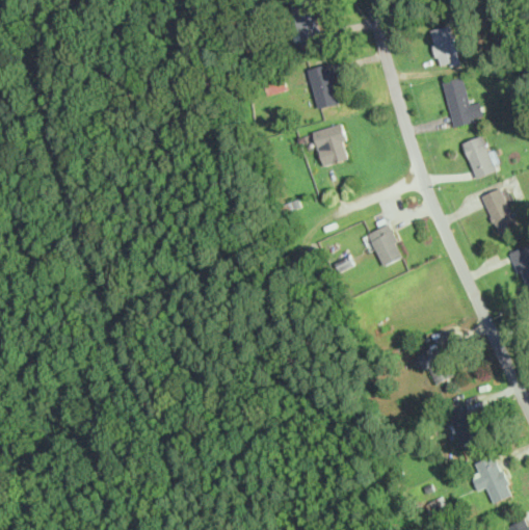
[(320,42),(311,0),(300,0),(287,3),(296,47),(320,42)]
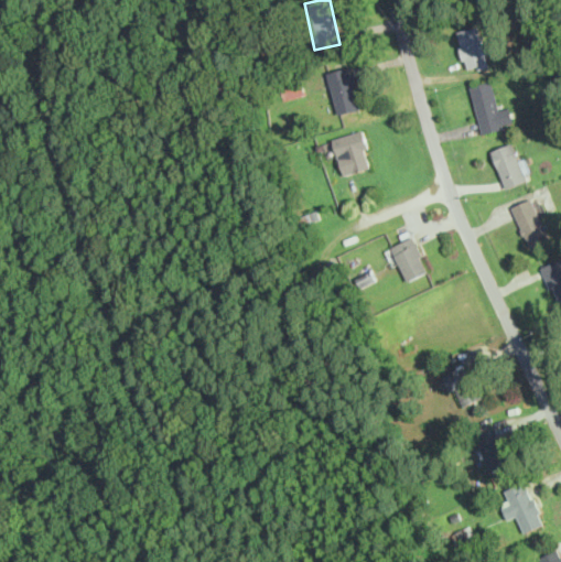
[(454,33),(465,71),(486,65),(475,26),(454,33)]
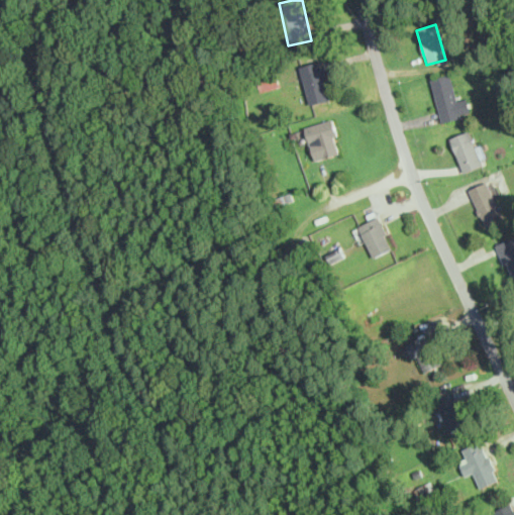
[(482,53),(499,50),(497,36),(481,39),(482,53)]
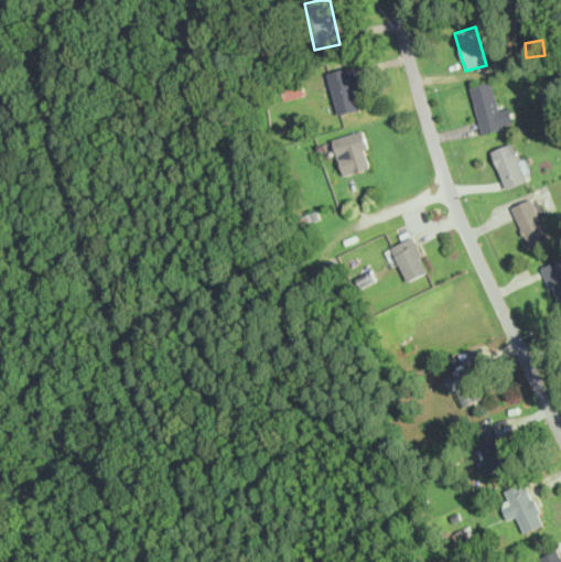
[(349,66),(326,72),(335,115),(358,109),(349,66)]
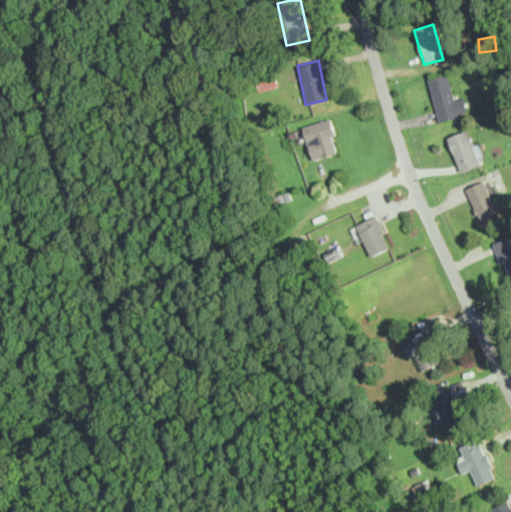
[(452,99),(447,74),(428,78),(436,121),(465,116),(462,98),(452,99)]
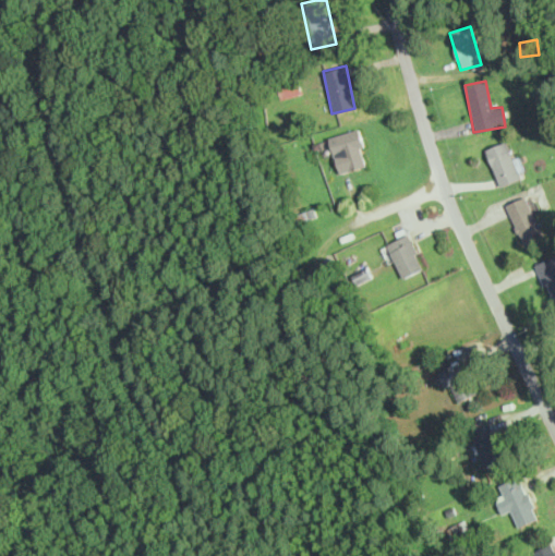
[(299,93),(296,82),(276,87),(279,99),(299,93)]
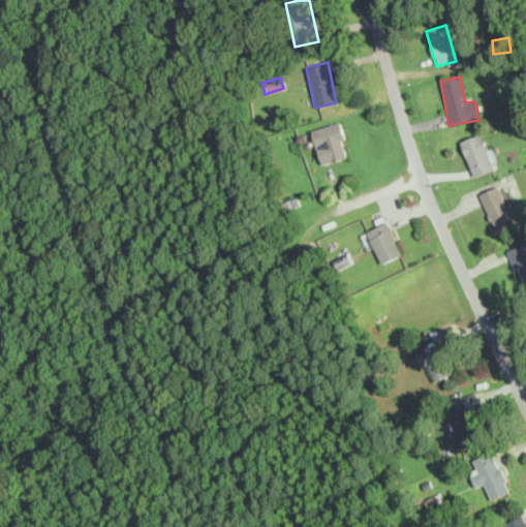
[(348,156),(338,123),(310,132),(320,165),(348,156)]
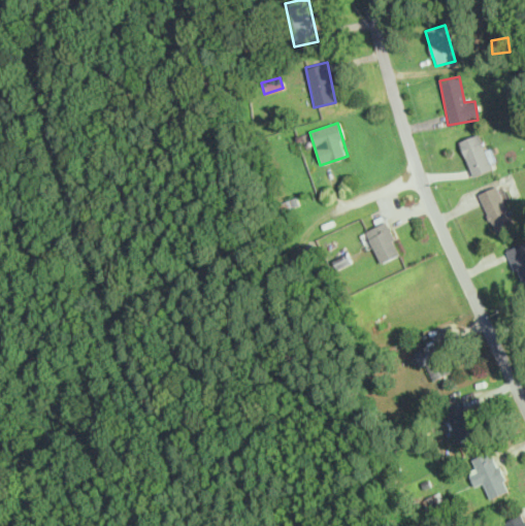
[(457,143),(473,177),(494,167),(478,133),(457,143)]
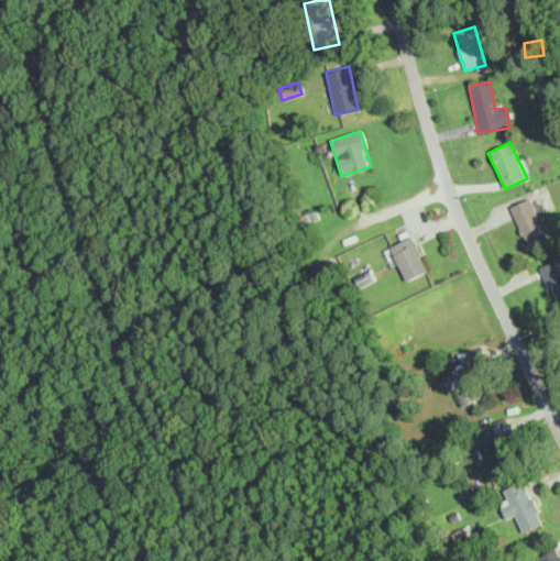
[(509,207),(525,249),(547,240),(531,198),(509,207)]
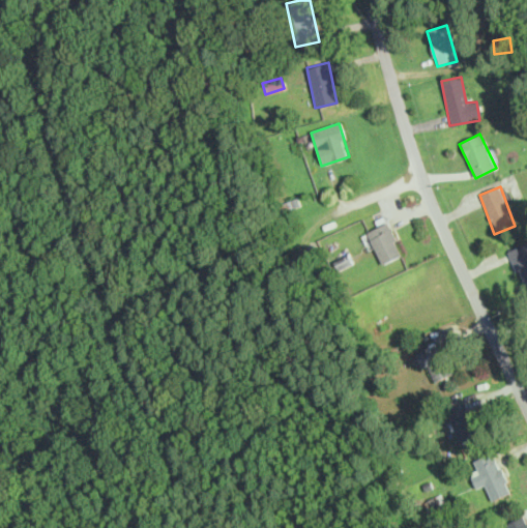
[(381,265),(402,254),(385,222),(364,233),(381,265)]
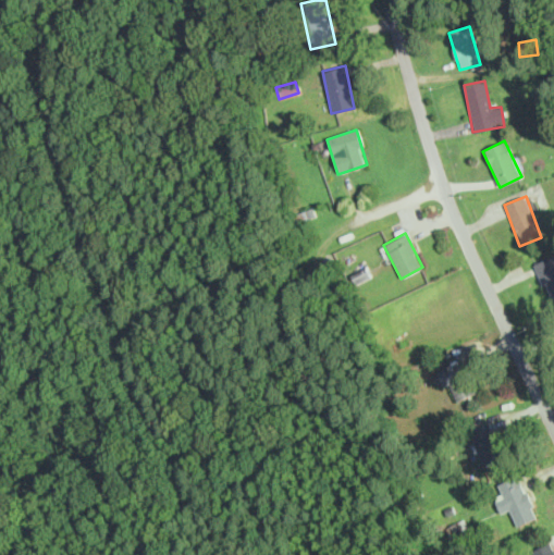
[(553,297),(553,260),(552,256),(532,266),(549,300),(553,297)]
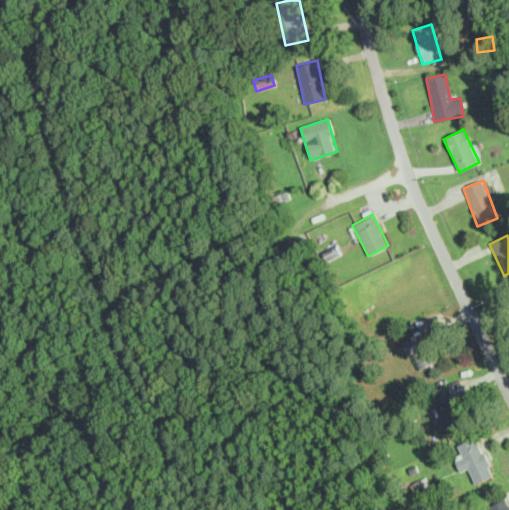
[(415,371),(436,361),(421,331),(401,341),(415,371)]
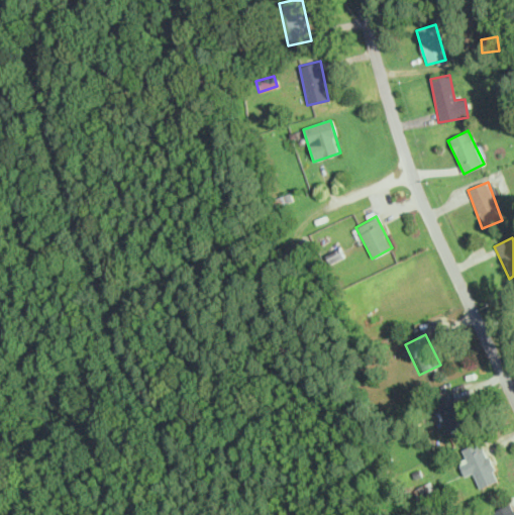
[(433,402),(448,432),(467,423),(451,393),(433,402)]
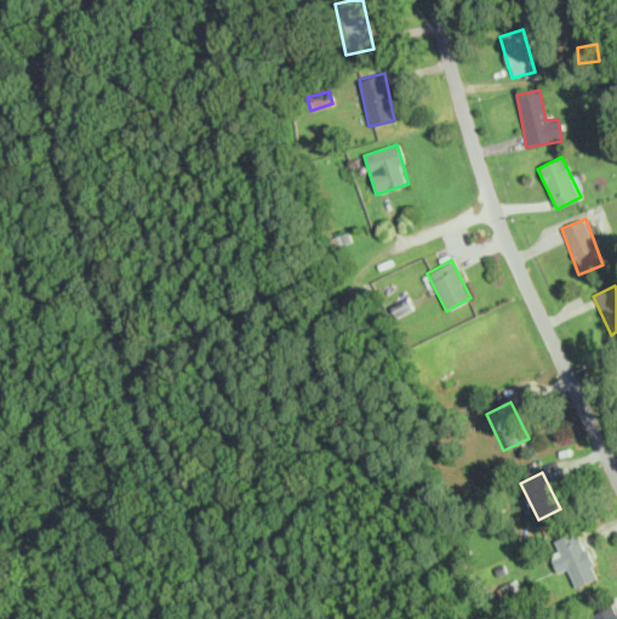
[(596,578),(576,532),(554,541),(559,554),(549,557),(556,573),(567,568),(575,586),(596,578)]
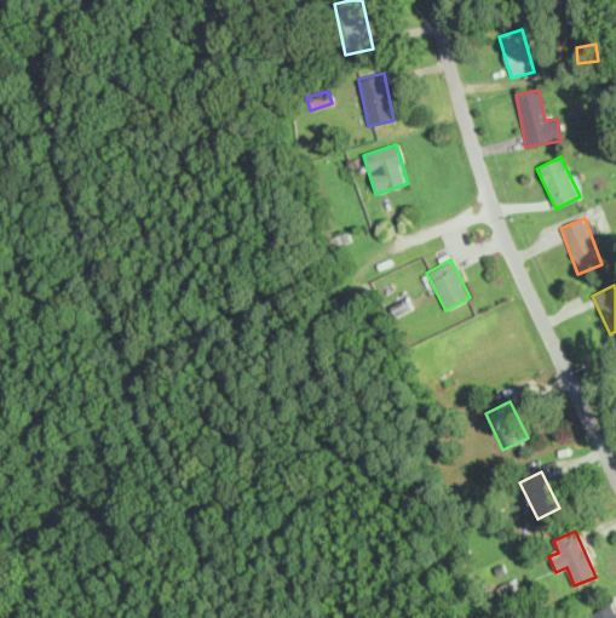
[(507,601),(520,596),(513,581),(500,585),(507,601)]
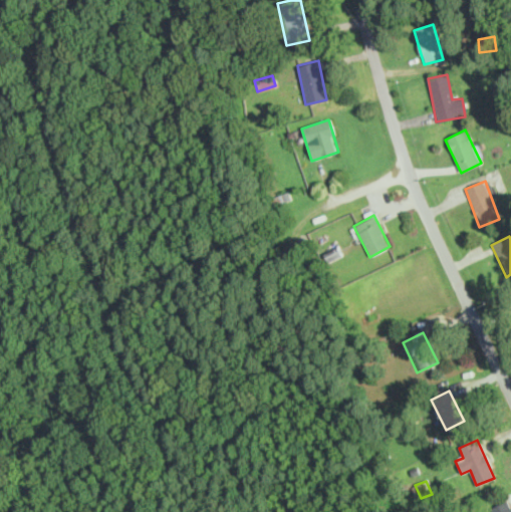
[(510,511),(510,509),(507,501),(490,509),(491,511),(510,511)]
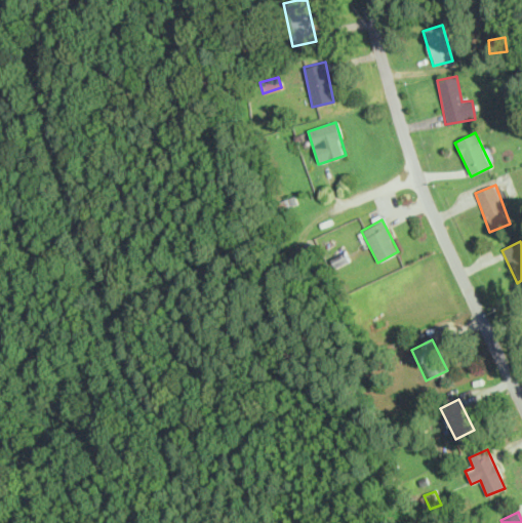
All buildings are outlined.
